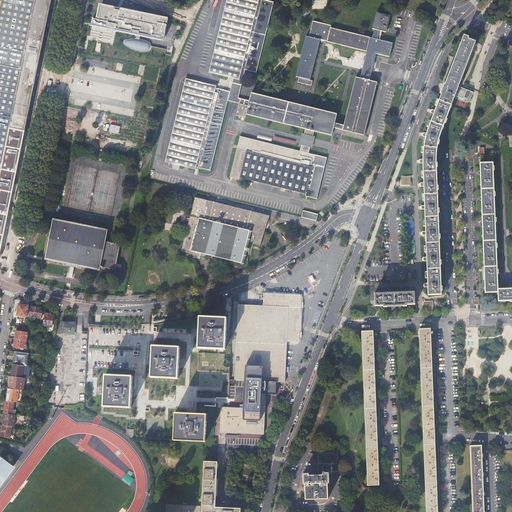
[(0,0),(0,112),(26,118),(49,0),(1,0),(1,1),(0,0)]
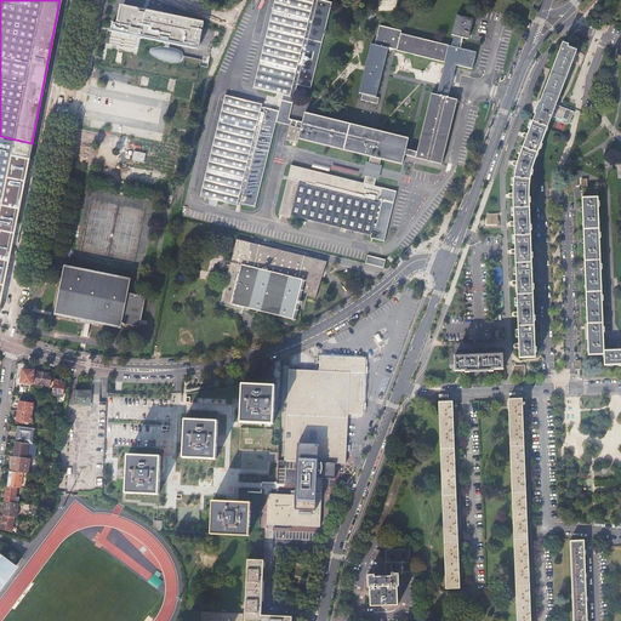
[(149,0),(137,0),(137,3),(135,11),(130,11),(127,24),(131,26),(130,32),(137,34),(138,34),(140,34),(140,33),(141,34),(141,36),(165,41),(164,46),(159,46),(155,46),(154,46),(153,47),(152,47),(151,47),(151,49),(149,50),(149,51),(151,51),(151,52),(153,53),(154,55),(155,56),(159,58),(163,60),(165,60),(169,61),(171,61),(174,61),(176,61),(178,60),(180,60),(180,58),(181,58),(181,56),(181,55),(181,53),(181,52),(180,51),(178,50),(176,49),(174,47),(172,47),(169,46),(169,43),(194,47),(194,46),(198,46),(201,29),(198,29),(199,27),(201,27),(203,22),(193,20),(193,21),(146,9),(149,0)]
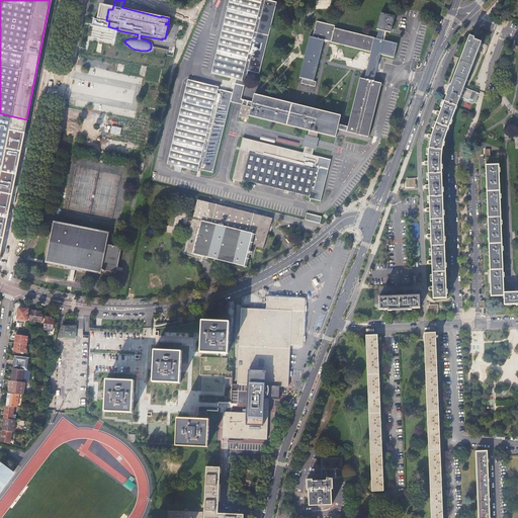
[(308,136),(316,139),(318,133),(336,137),(337,130),(368,137),(381,83),(373,82),(374,76),(376,70),(380,55),(383,55),(394,58),(398,44),(386,40),(389,31),(391,32),(392,28),(394,19),(395,16),(380,13),(376,28),(379,29),(376,38),(335,27),(335,25),(317,21),(313,36),(310,36),(305,55),(305,57),(304,59),(299,78),(300,78),(303,78),(300,83),(315,87),(316,82),(314,81),(319,62),(319,61),(319,59),(324,42),(324,40),(329,41),(330,41),(371,52),(370,54),(366,72),(365,74),(364,79),(360,78),(348,126),(343,125),(341,125),(339,124),(341,115),(314,109),(254,94),(252,102),(241,99),(244,85),(245,84),(248,71),(259,74),(273,17),(276,2),(268,0),(229,0),(222,30),(221,32),(210,73),(214,74),(231,78),(236,79),(233,92),(218,89),(219,87),(187,79),(184,94),(183,97),(182,98),(181,105),(180,107),(175,128),(175,131),(167,164),(171,165),(172,165),(175,166),(175,168),(174,170),(181,172),(181,170),(182,167),(187,169),(191,169),(197,171),(198,169),(201,170),(212,172),(230,102),(234,102),(235,103),(242,105),(240,116),(248,118),(249,116),(309,131),(308,136)]
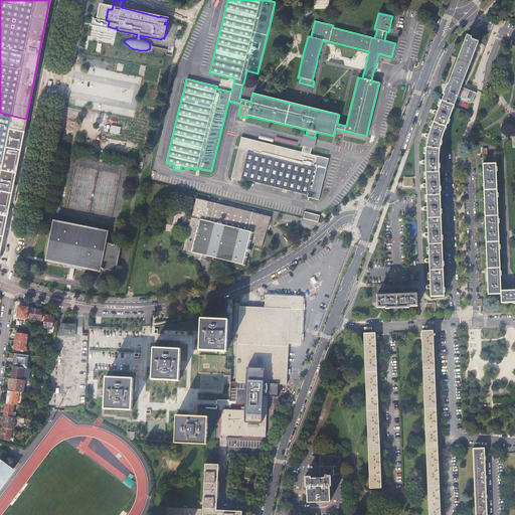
[(329,0),(315,0),(316,8),(330,8),(329,0)]
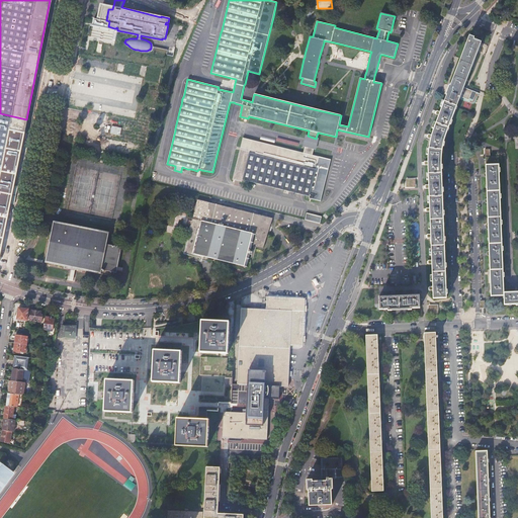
[(447,95),(444,101),(457,106),(460,97),(468,100),(472,90),(464,87),(471,69),(485,35),(476,31),(472,37),(469,35),(460,59),(450,85),(449,85),(448,88),(446,94),(446,95),(447,95)]
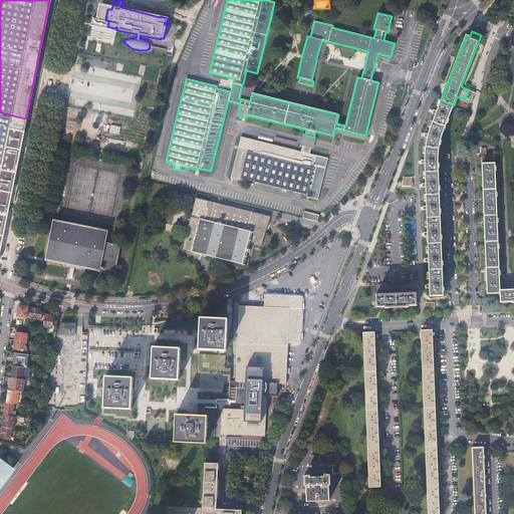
[(454,105),(441,100),(437,110),(436,114),(436,115),(431,129),(430,135),(429,139),(428,141),(427,149),(425,156),(425,160),(425,164),(425,165),(425,167),(426,183),(426,188),(427,206),(427,210),(427,211),(428,232),(428,236),(428,244),(429,258),(429,262),(429,263),(430,284),(430,288),(430,289),(430,296),(444,296),(443,292),(444,292),(444,288),(443,288),(442,266),(443,266),(443,262),(442,262),(441,240),(442,240),(442,236),(441,236),(440,214),(441,214),(441,210),(440,210),(439,191),(440,191),(440,187),(439,187),(439,168),(440,168),(439,164),(438,164),(438,158),(440,146),(441,146),(442,142),(441,142),(443,135),(447,123),(448,123),(449,120),(448,119),(454,105)]
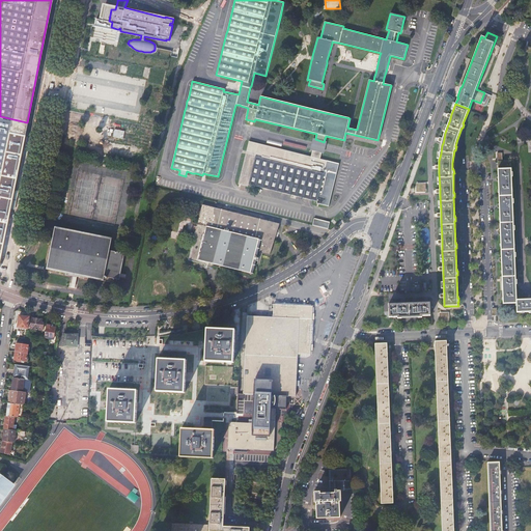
[(0,260),(12,189),(24,127),(0,121),(0,260)]
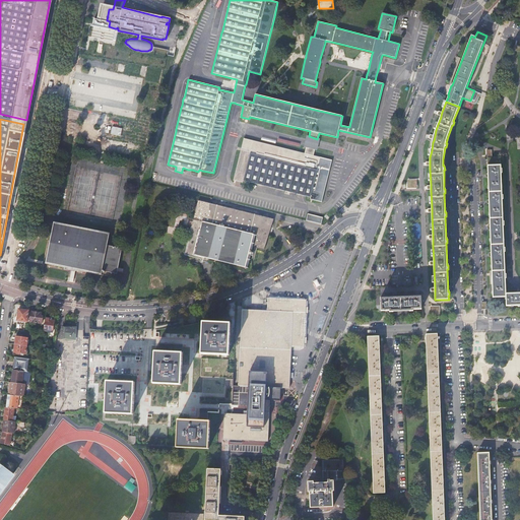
[(320,139),(317,139),(309,136),(306,136),(306,139),(305,142),(304,146),(306,146),(315,148),(317,149),(318,147),(318,145),(320,140),(320,139)]
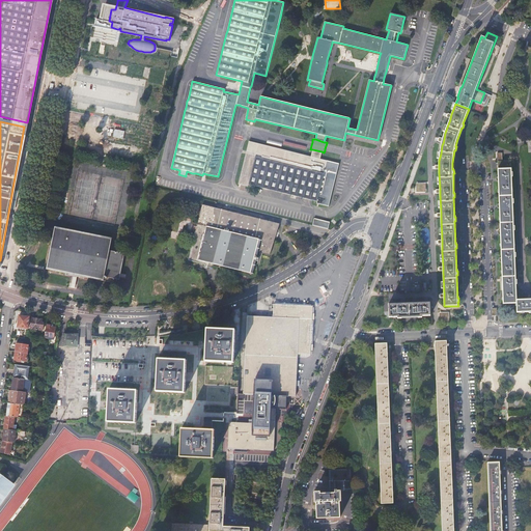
[(319,159),(322,151),(312,149),(312,151),(311,157),(248,141),(246,151),(246,154),(238,184),(239,184),(246,186),(248,186),(248,185),(251,185),(295,196),(295,198),(299,199),(299,197),(312,200),(320,202),(319,204),(329,205),(339,164),(319,159)]
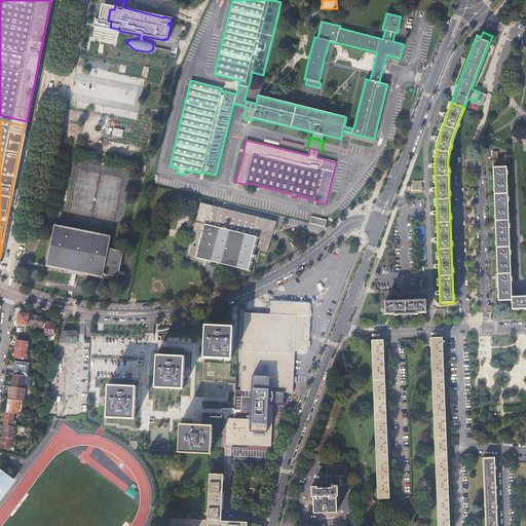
[(108,144),(107,151),(128,155),(129,148),(108,144)]
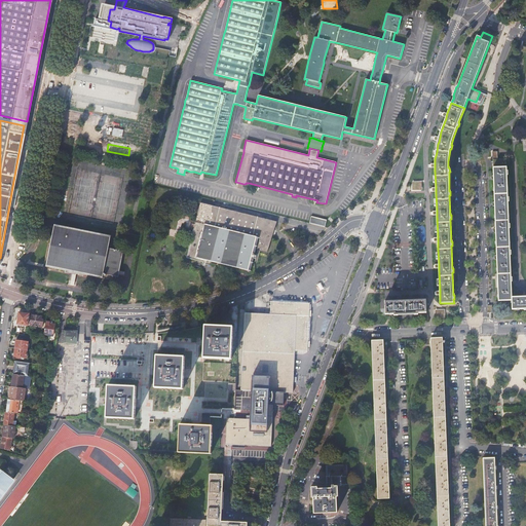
[(506,171),(506,166),(502,167),(496,167),(493,167),(493,175),(494,176),(494,178),(494,180),(494,201),(495,204),(495,207),(495,221),(495,228),(496,230),(496,233),(496,255),(497,258),(497,259),(497,273),(497,282),(498,301),(512,300),(512,309),(524,309),(524,310),(525,309),(525,295),(524,296),(513,297),(512,283),(513,282),(513,276),(512,276),(511,255),(512,255),(512,251),(510,251),(510,228),(511,228),(510,224),(509,224),(509,201),(510,201),(509,197),(508,197),(506,175),(508,175),(508,171),(506,171)]
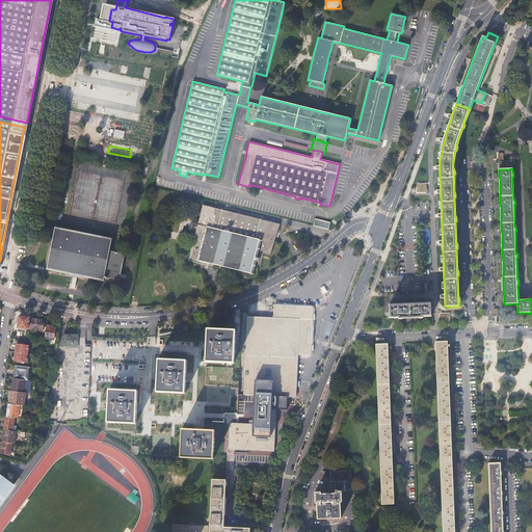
[(418,182),(417,192),(428,192),(428,182),(418,182)]
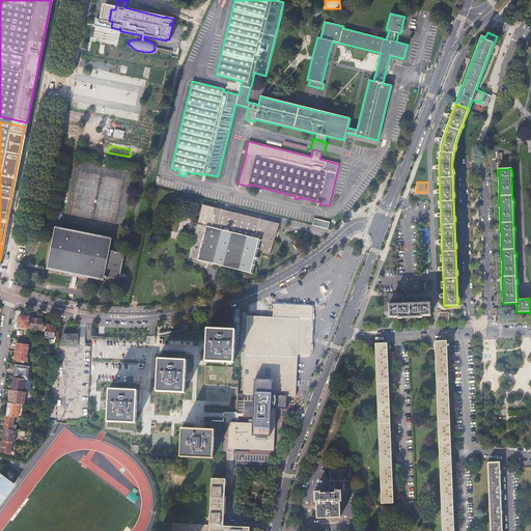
[(280,224),(202,204),(188,260),(197,262),(205,264),(206,266),(208,266),(210,263),(252,274),(257,253),(270,256),(276,239),(277,234),(280,224)]
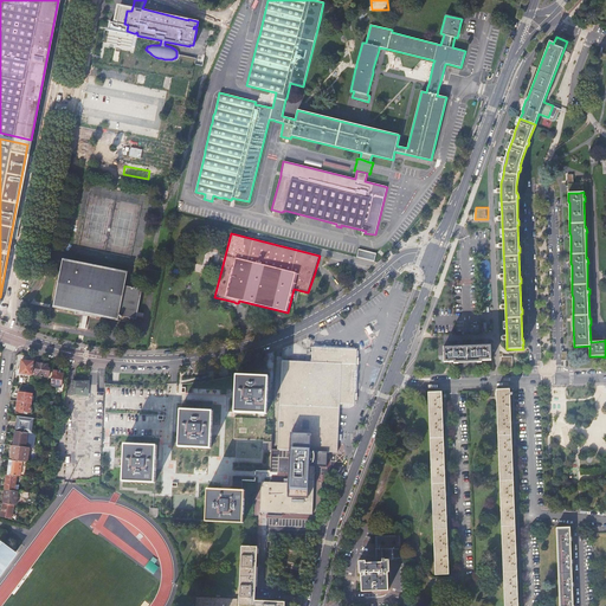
[(356,257),(374,262),(376,253),(358,250),(356,257)]
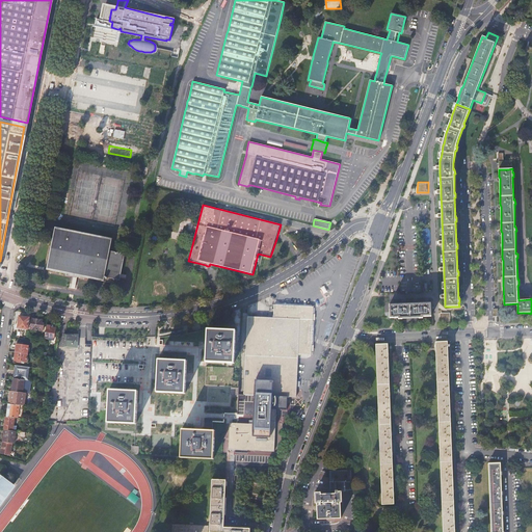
[(112,239),(55,229),(55,231),(47,271),(75,276),(100,282),(116,285),(117,281),(120,281),(121,275),(125,255),(113,253),(109,251),(112,239)]
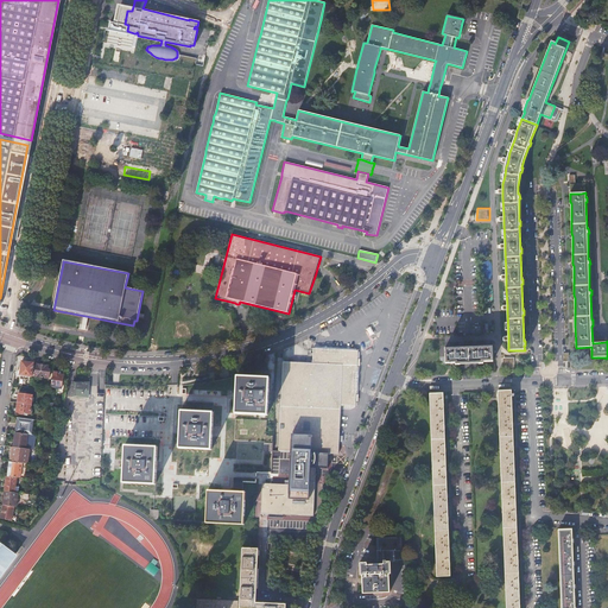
[(493,361),(493,347),(445,349),(445,363),(454,363),(455,363),(455,365),(460,365),(460,363),(463,362),(475,362),(479,362),(479,363),(483,363),(483,362),(493,361)]
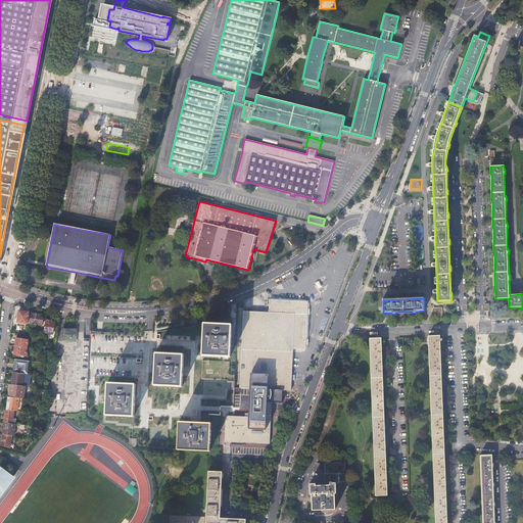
[(270,317),(267,317),(244,317),(240,388),(251,389),(251,375),(270,376),(270,389),(283,390),(291,390),(291,374),(292,348),(305,349),(307,301),(278,300),(270,300),(270,317)]
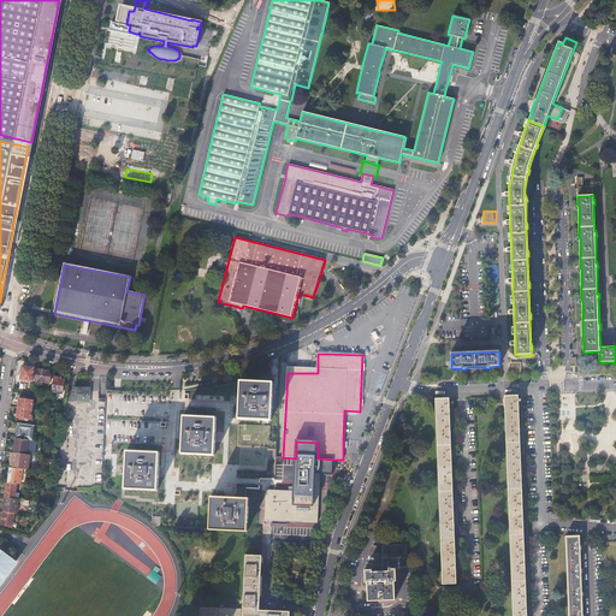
[(288,367),(288,373),(314,373),(318,373),(318,354),(315,354),(314,368),(288,367)]
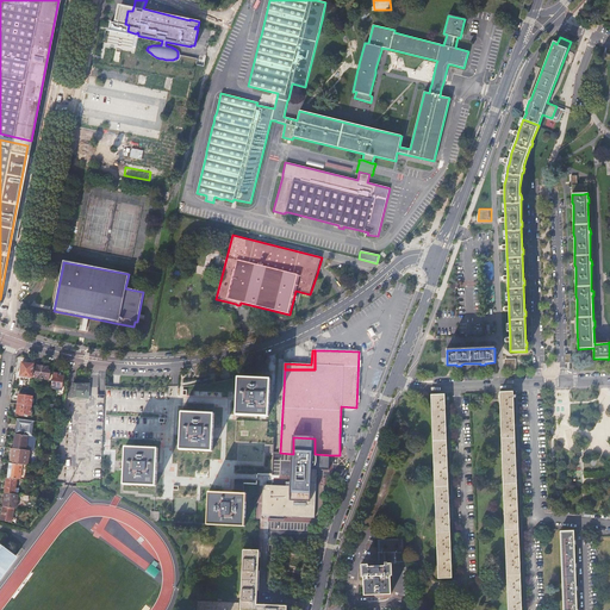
[(33,363),(22,362),(20,372),(20,375),(31,377),(33,363)]
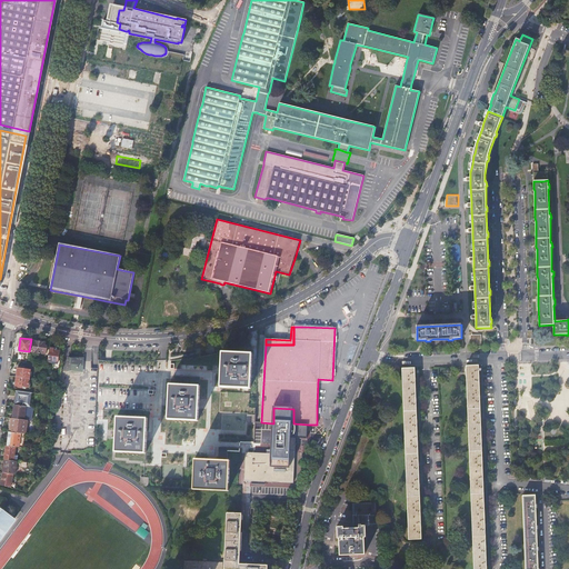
[(46,342),(33,341),(32,352),(46,353),(47,346),(46,346),(45,346),(46,342)]
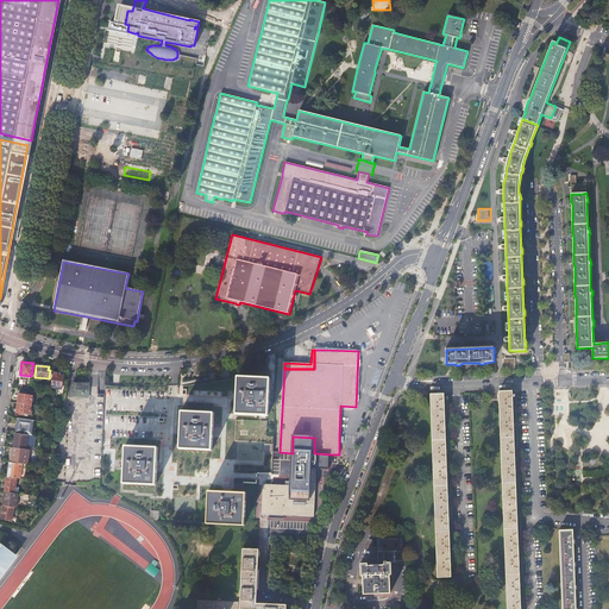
[(58,372),(54,371),(51,387),(62,388),(63,375),(61,375),(58,375),(58,372)]
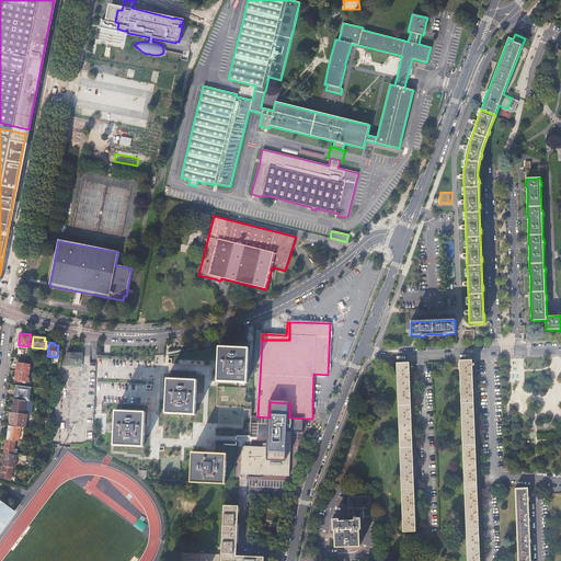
[(247,348),(219,347),(217,381),(247,382),(249,348),(247,348)]
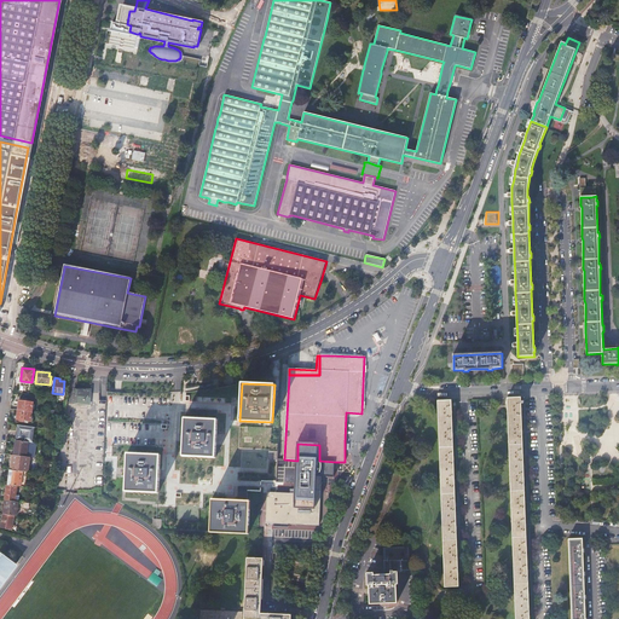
[(91,386),(77,385),(77,387),(76,399),(90,400),(91,386)]
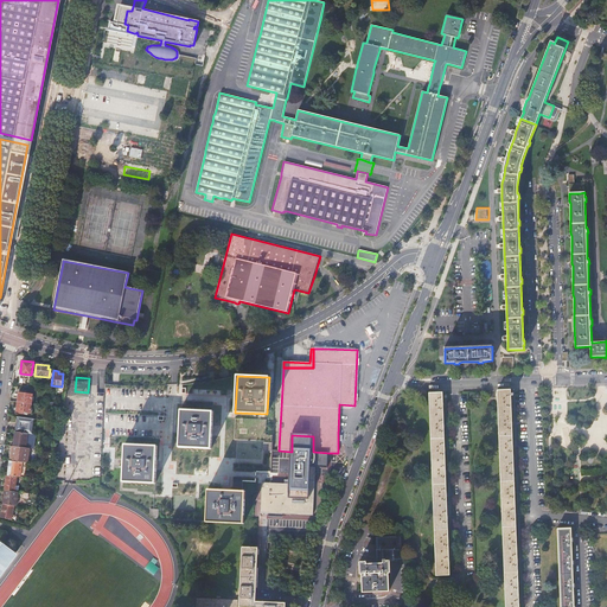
[(511,390),(497,390),(505,606),(518,606),(519,606),(518,579),(517,551),(516,526),(516,502),(515,478),(513,452),(512,428),(511,403),(511,395),(513,395),(513,394),(511,394),(511,390)]
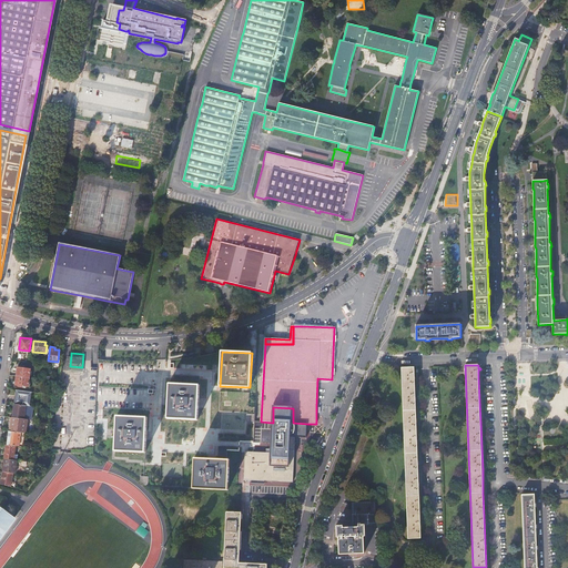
[(16,376),(29,377),(30,368),(17,367),(16,376)]
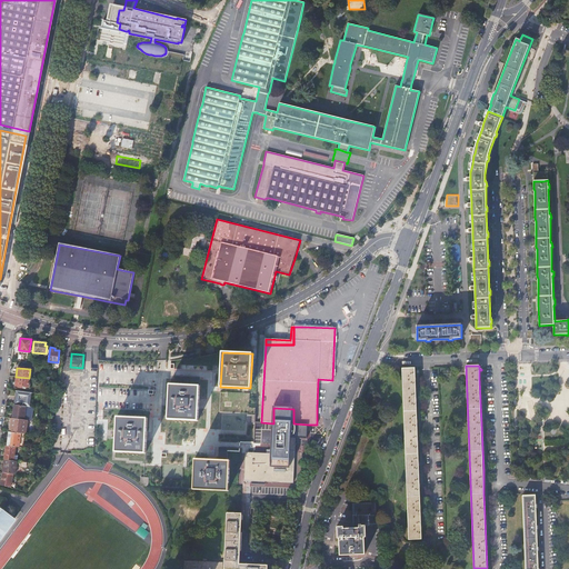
[(415,368),(402,369),(410,540),(422,539),(422,533),(421,511),(420,491),(419,470),(418,450),(418,430),(417,411),(416,392),(416,376),(415,368)]
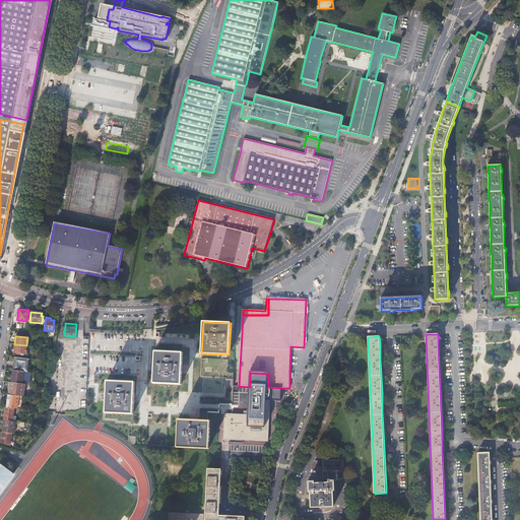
[(25,353),(26,345),(14,344),(13,352),(25,353)]
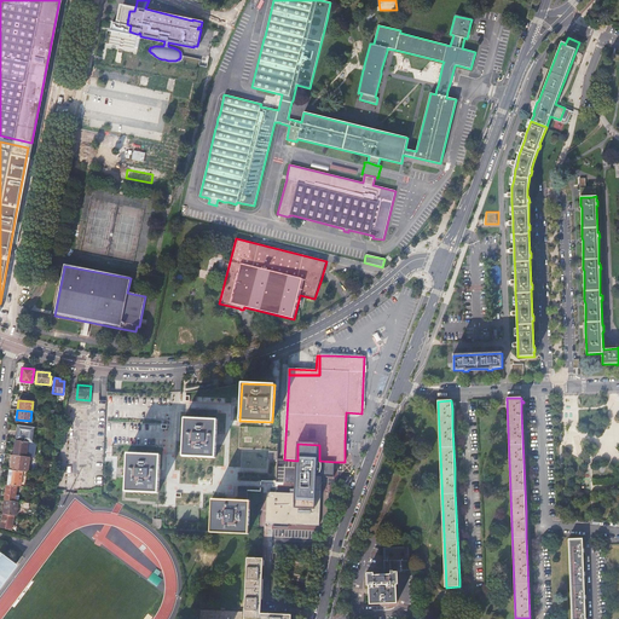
[(217,420),(184,418),(183,452),(183,456),(215,457),(215,445),(217,420)]
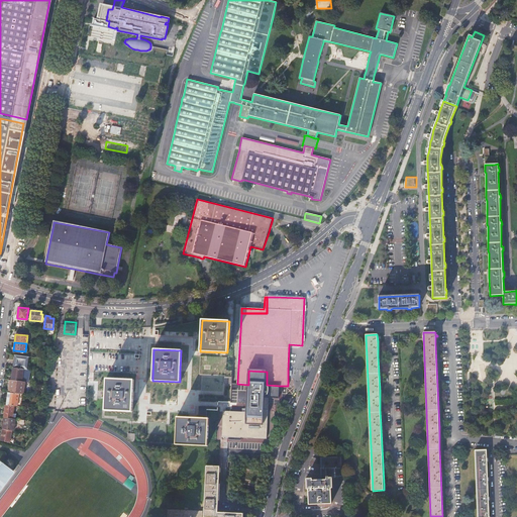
[(27,370),(29,356),(14,354),(13,368),(23,369),(27,370)]
